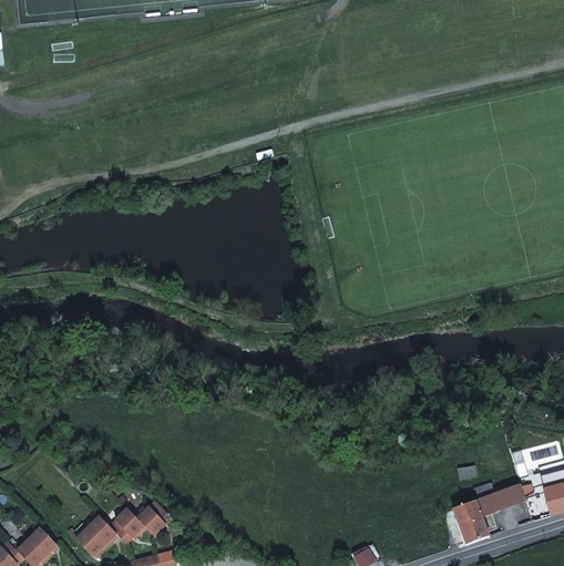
[(495,492),(477,500),(480,513),(542,491),(542,489),(563,483),(563,471),(539,476),(495,492)]
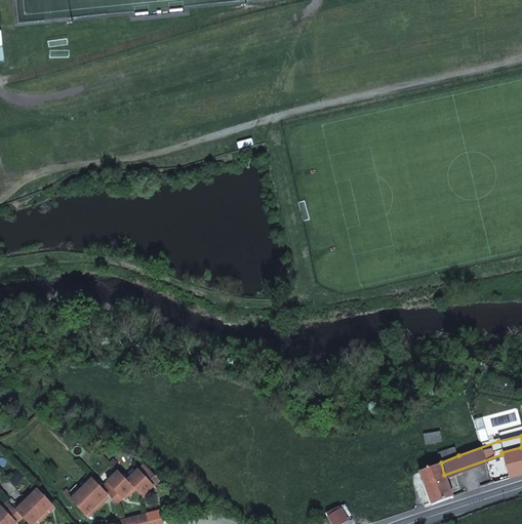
[(441,462),(458,455),(454,445),(436,451),(441,462)]
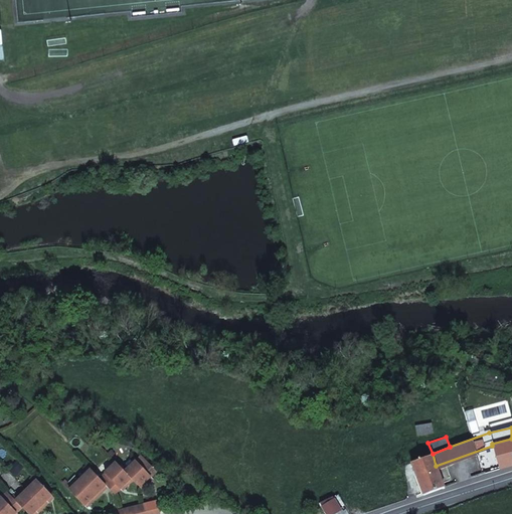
[(492,446),(498,467),(511,463),(511,439),(492,444),(492,446)]
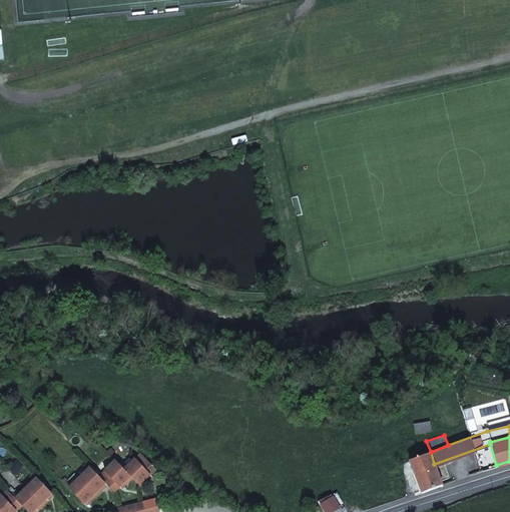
[(409,461),(418,490),(439,483),(439,481),(436,471),(434,464),(431,452),(409,461)]
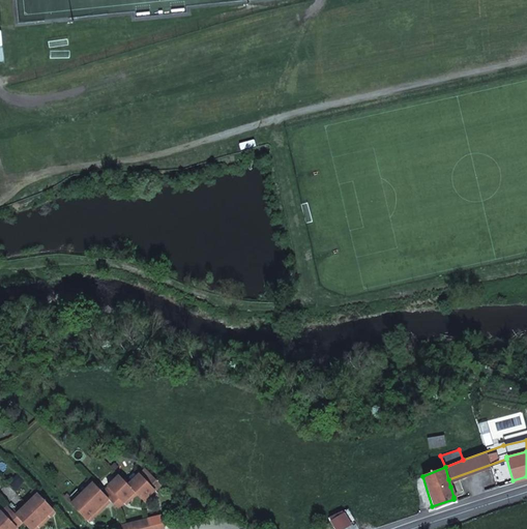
[(128,485),(137,493),(146,503),(152,498),(149,495),(155,490),(162,483),(146,468),(128,485)]
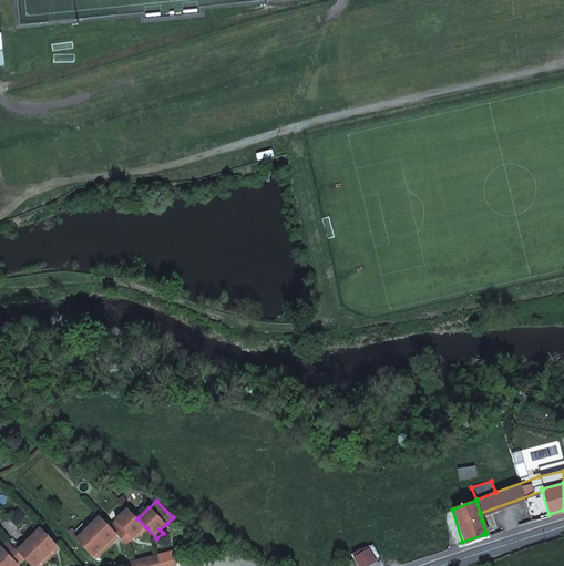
[(140,534),(146,527),(137,518),(127,508),(110,525),(116,533),(119,535),(126,543),(133,537),(139,533),(140,534)]
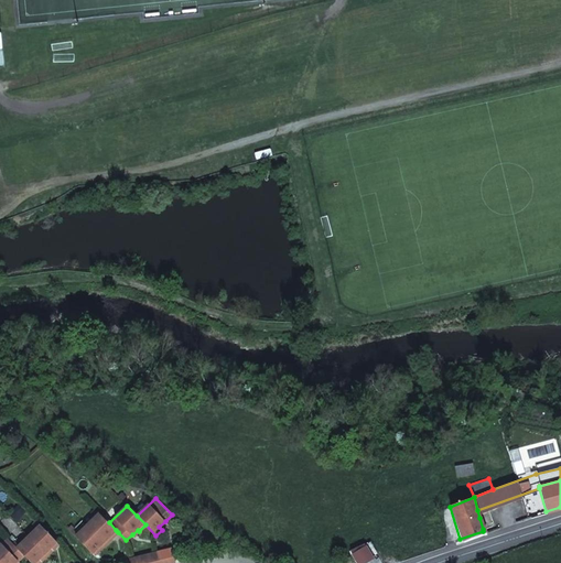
[(116,530),(109,522),(96,509),(92,513),(95,517),(79,531),(76,528),(72,532),(93,553),(98,548),(100,550),(112,538),(110,536),(116,530)]
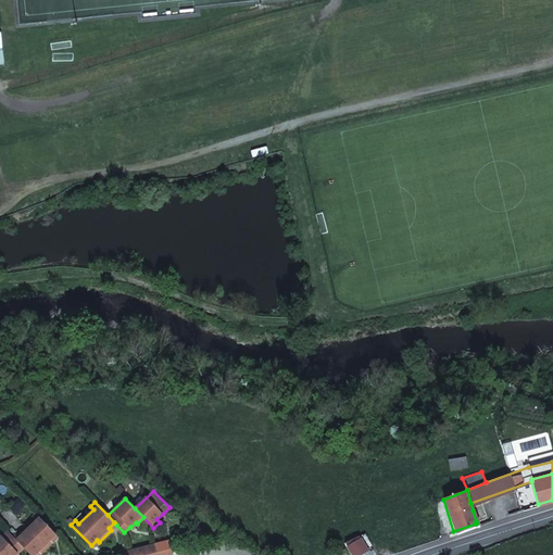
[(15,531),(12,534),(23,547),(29,554),(33,554),(37,552),(39,554),(46,547),(51,542),(50,541),(57,535),(36,513),(33,516),(36,520),(20,535),(15,531)]
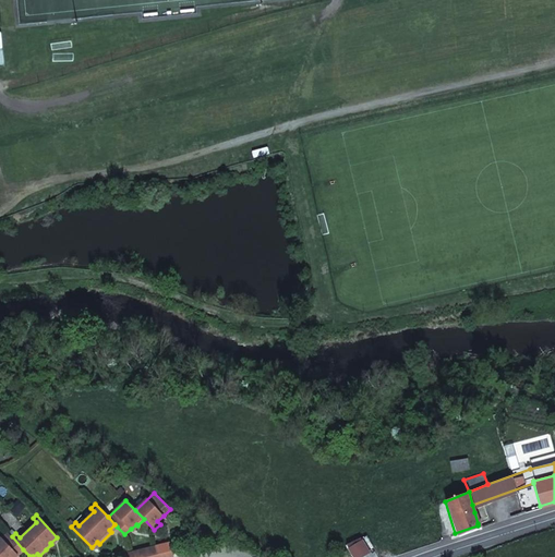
[(7,530),(0,535),(0,556),(13,556),(16,555),(23,549),(12,536),(7,530)]
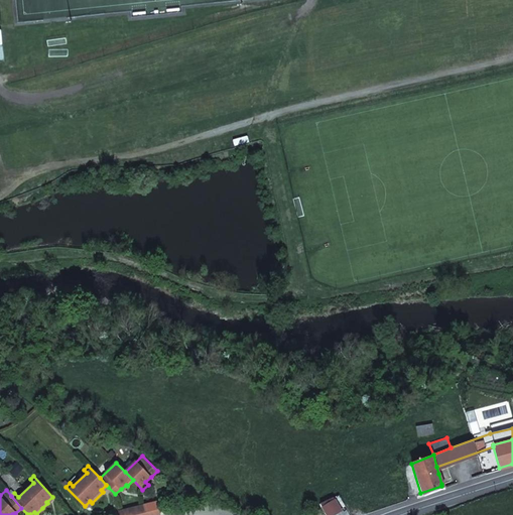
[(147,514),(154,514),(161,513),(158,500),(144,503),(147,514)]
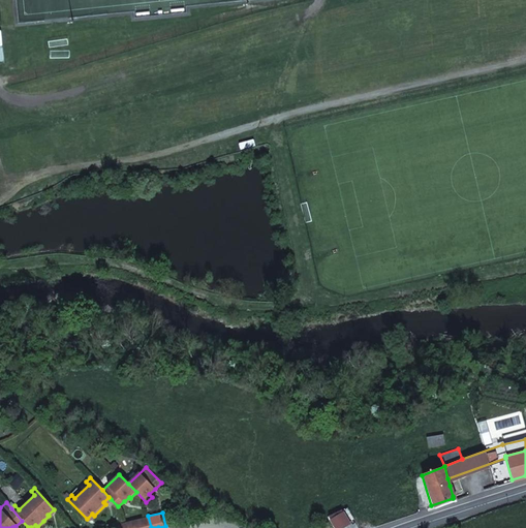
[(135,520),(136,527),(151,527),(148,516),(135,520)]
